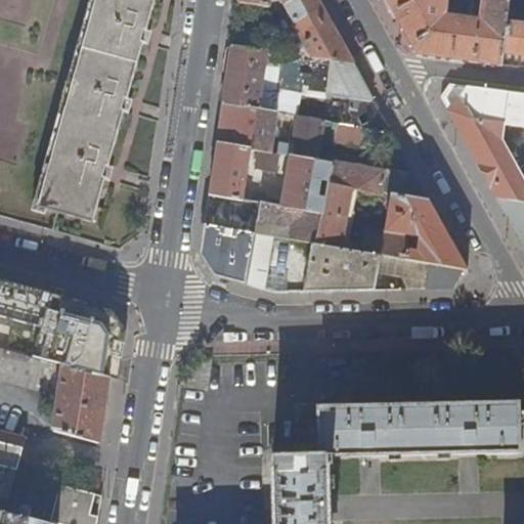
[(97,0),(41,203),(96,218),(104,188),(158,0),(97,0)]
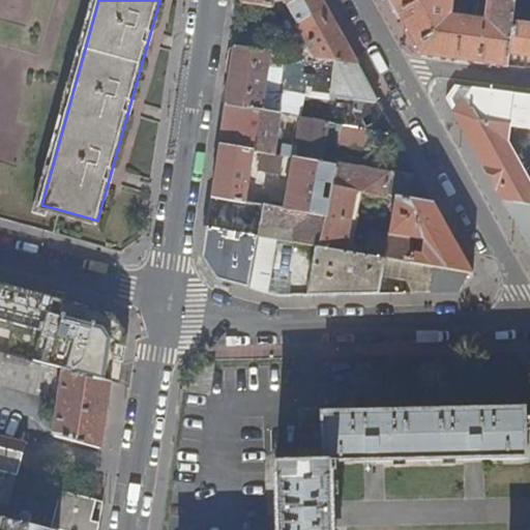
[(315,53),(318,59),(358,65),(322,0),(297,0),(288,6),(307,42),(303,50),(315,53)]
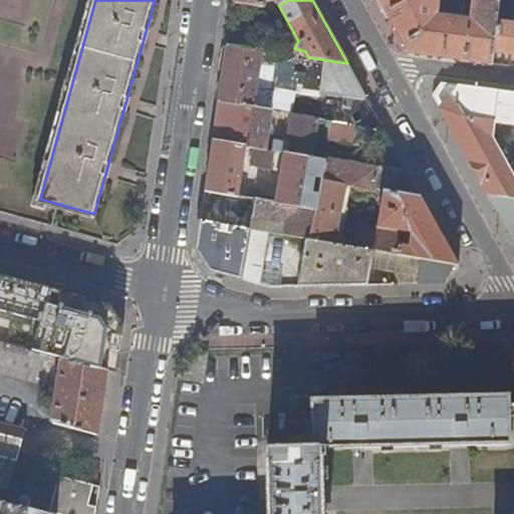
[(379,0),(411,54),(494,65),(495,52),(499,23),(500,12),(502,0),(473,0),(470,27),(438,23),(441,0),(379,0)]
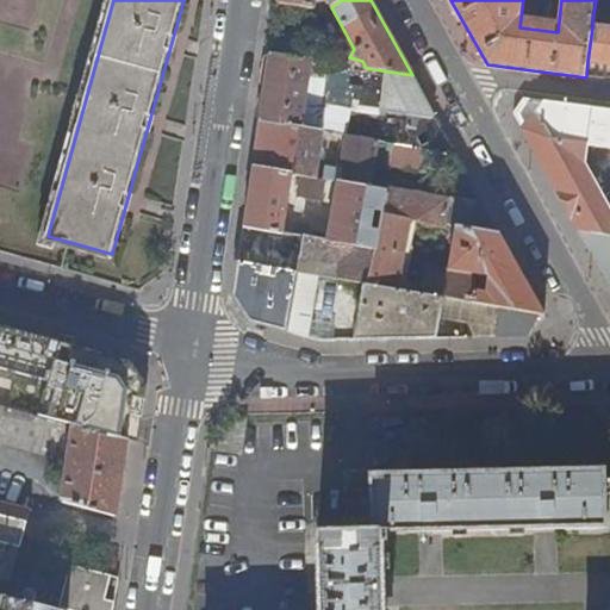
[(609,0),(596,0),(593,14),(604,16),(609,17),(609,0)]
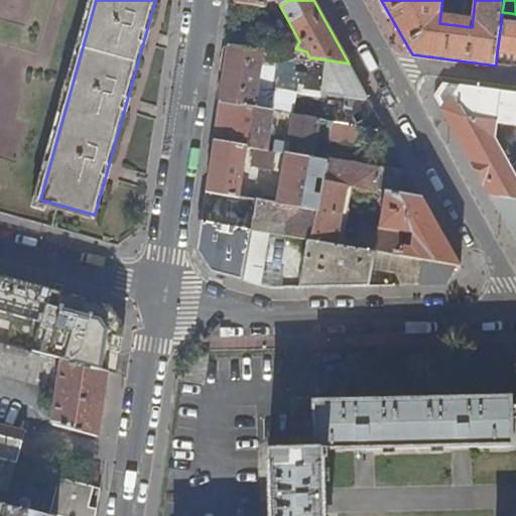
[(501,23),(509,25),(511,13),(502,12),(501,23)]
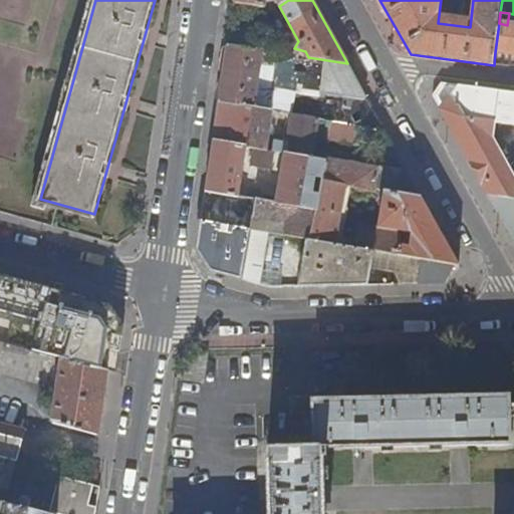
[(495,52),(513,54),(513,25),(507,25),(499,23),(495,52)]
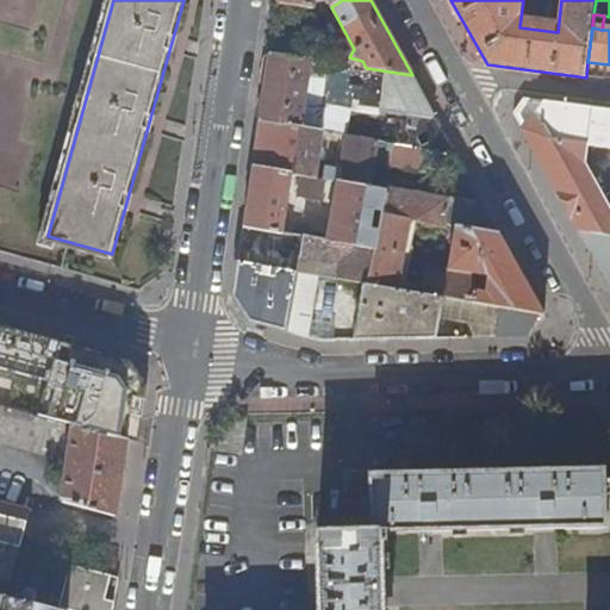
[(312,64),(313,60),(272,54),(261,120),(304,128),(306,107),(312,109),(313,101),(307,101),(310,88),(321,89),(323,66),(312,64)]
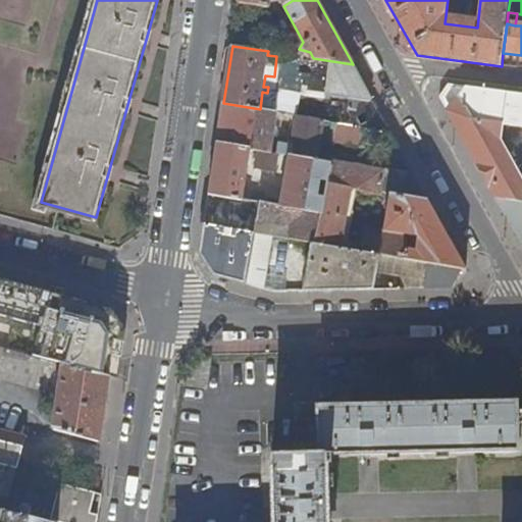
[(324,89),(323,97),(373,101),(353,64),(313,58),(309,87),(324,89)]
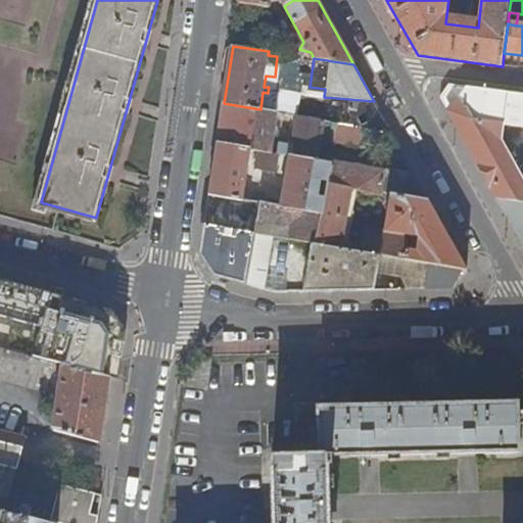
[(522,93),(452,85),(441,97),(497,198),(522,201),(522,172),(522,167),(522,93)]
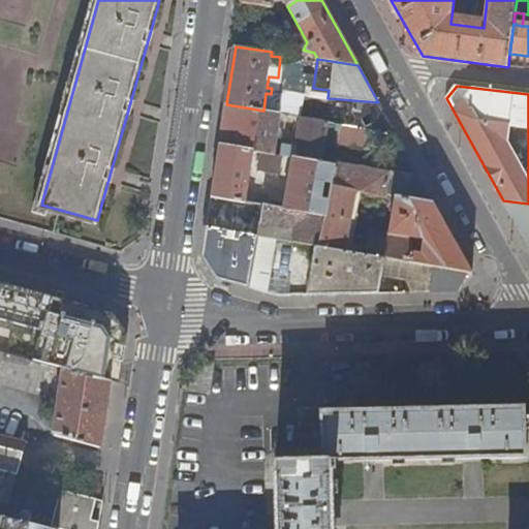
[(266,93),(263,111),(282,114),(288,115),(290,97),(271,94),(266,93)]
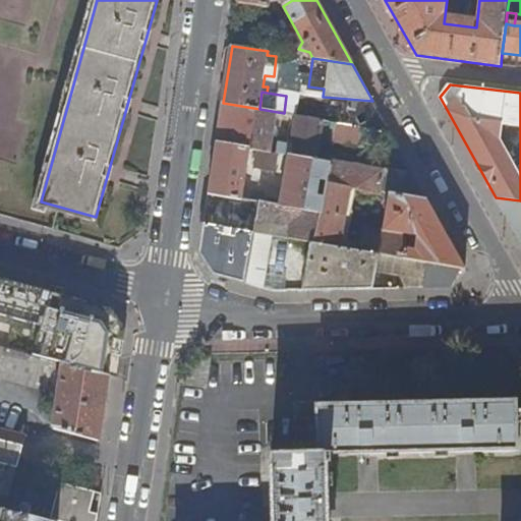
[(286,96),(284,113),(285,113),(297,115),(300,96),(286,94),(286,96)]
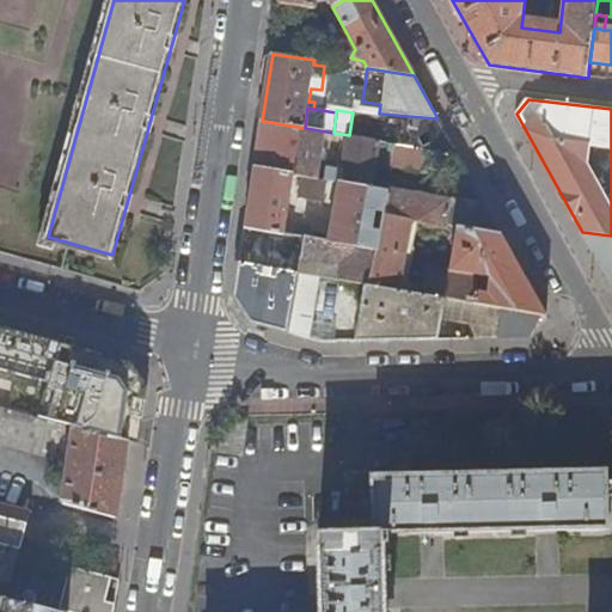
[(353,112),(349,135),(375,140),(379,116),(353,112)]
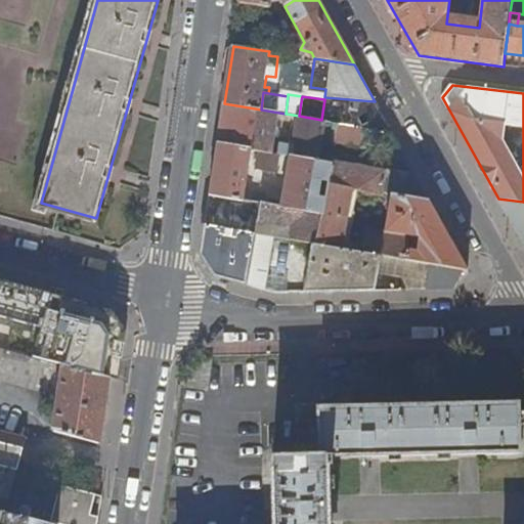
[(324,99),(321,120),(392,132),(375,101),(324,97),(324,99)]
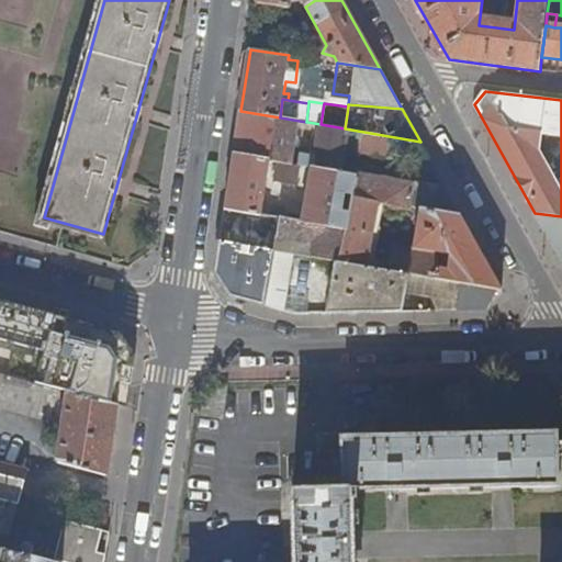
[(293,164),(300,121),(280,117),(240,111),(234,154),(270,160),(279,161),(293,164)]
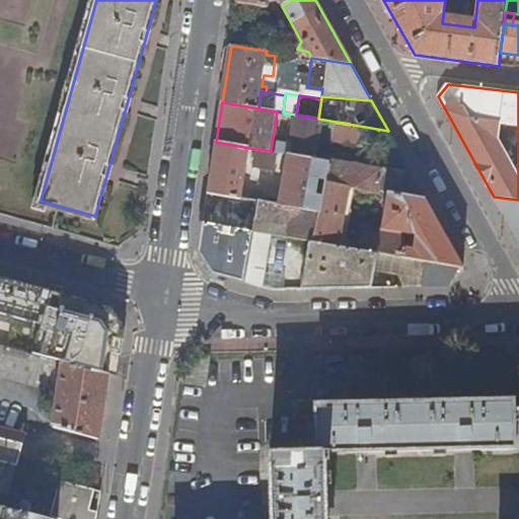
[(279,143),(278,152),(288,154),(330,161),(327,179),(326,181),(350,186),(374,191),(391,193),(426,199),(413,175),(386,170),(387,168),(340,159),(342,146),(338,145),(339,140),(398,149),(388,131),(318,119),(296,115),(284,113),(283,120),(296,122),(292,145),(279,143)]
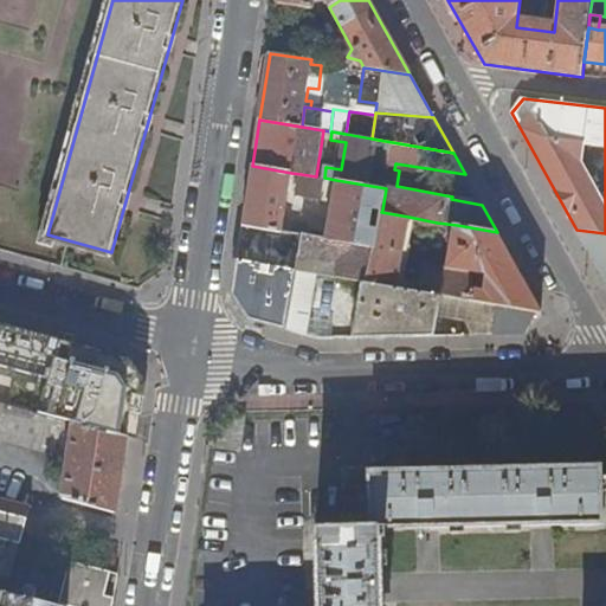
[(287,202),(291,173),(252,166),(244,225),(282,232),(285,212),(291,212),(292,204),(287,202)]
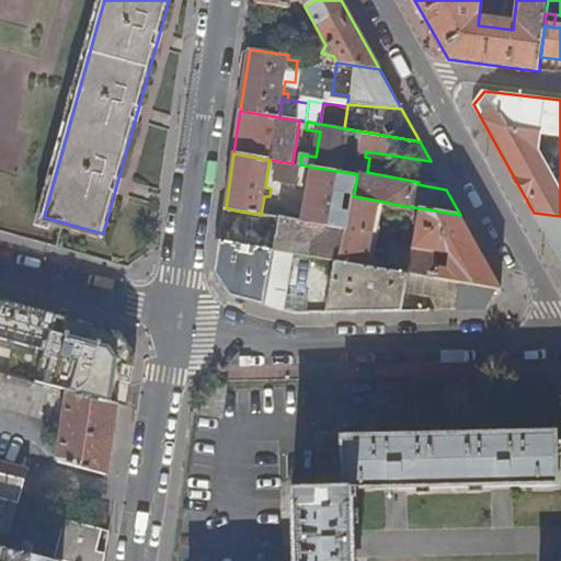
[(297,185),(300,164),(293,163),(278,161),(275,181),(297,185)]
